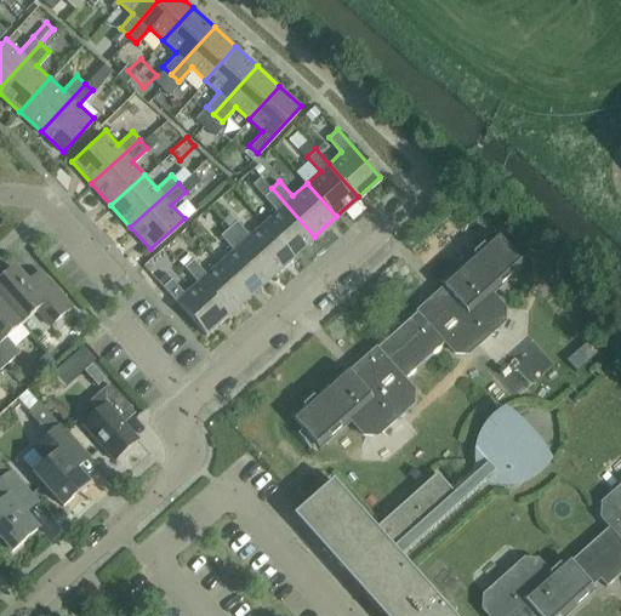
[(314,237),(272,188),(263,195),(277,210),(263,222),(292,256),(314,237)]
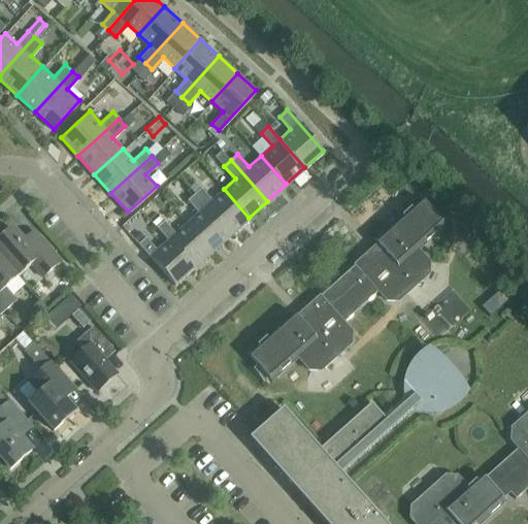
[(211,199),(201,187),(195,179),(188,186),(230,234),(249,218),(224,189),(211,199)]
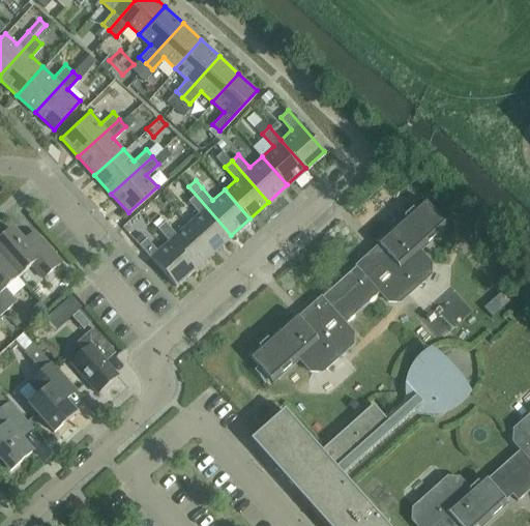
[(231,235),(188,186),(187,185),(180,192),(199,212),(186,223),(212,252),(231,235)]
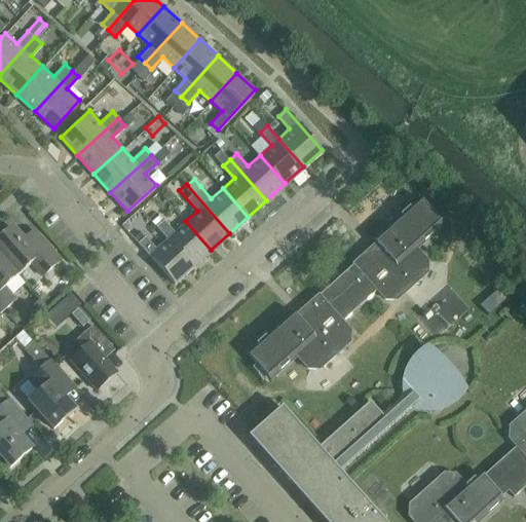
[(426,259),(416,247),(442,224),(417,197),(373,236),(377,240),(360,257),(359,268),(360,269),(376,288),(384,297),(396,298),(426,271),(426,259)]
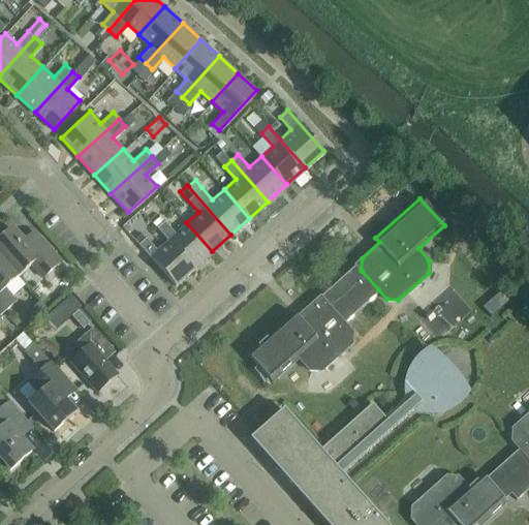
[(212,251),(186,222),(175,233),(164,220),(157,226),(167,239),(193,268),(212,251)]
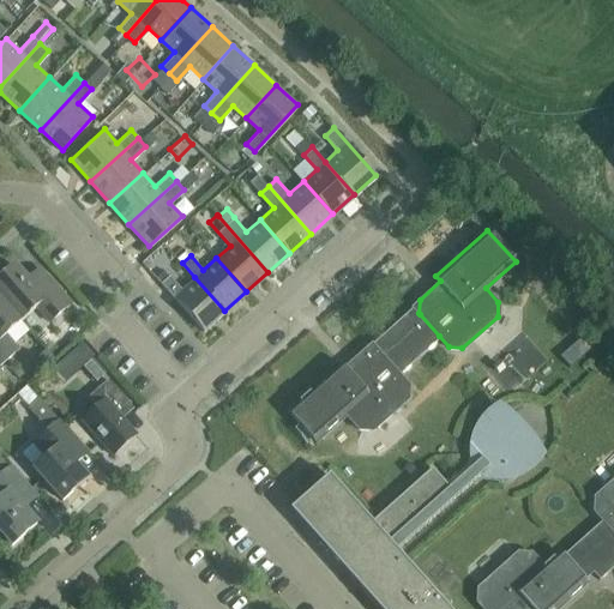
[(13,264),(0,275),(0,295),(20,318),(36,305),(49,319),(70,301),(38,266),(26,277),(13,264)]
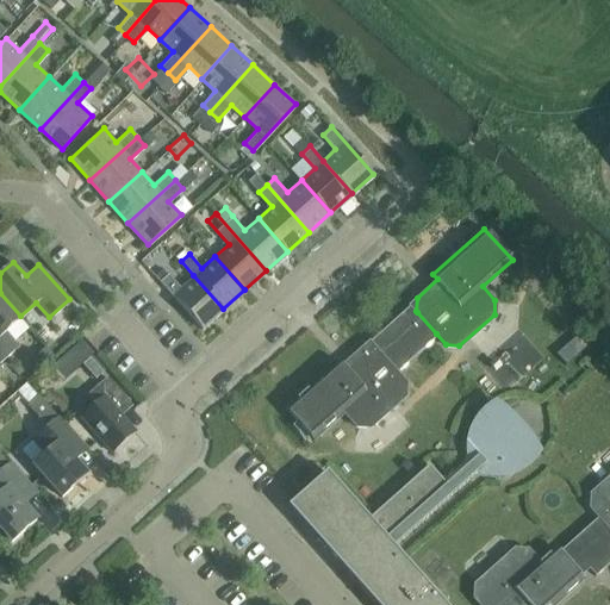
[(223,309),(193,275),(181,287),(168,273),(160,280),(201,328),(223,309)]
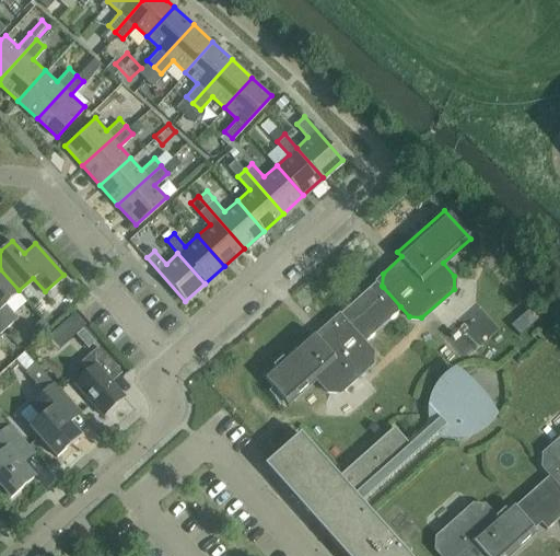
[(19,290),(0,269),(0,331),(16,316),(4,303),(19,290)]
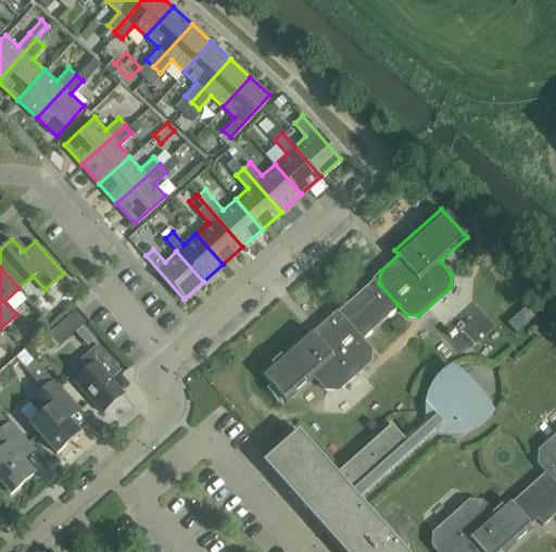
[(352,310),(343,317),(361,338),(397,304),(380,285),(371,292),(365,286),(345,303),(352,310)]
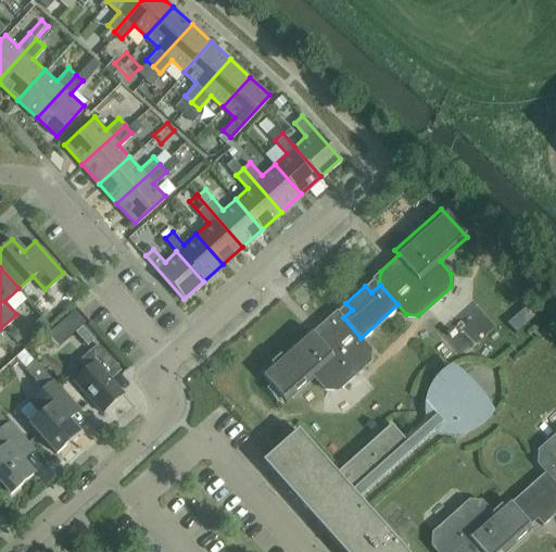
[(311,333),(307,328),(261,371),(286,399),(313,375),(325,388),(337,388),(368,360),(369,348),(361,338),(343,317),(342,316),(329,316),(311,333)]
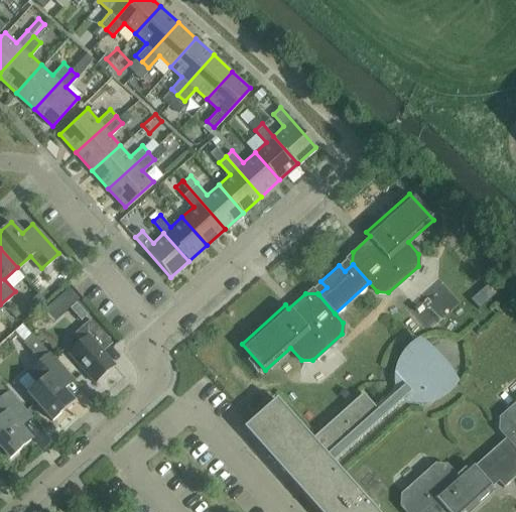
[(81,318),(89,311),(78,298),(70,306),(81,318)]
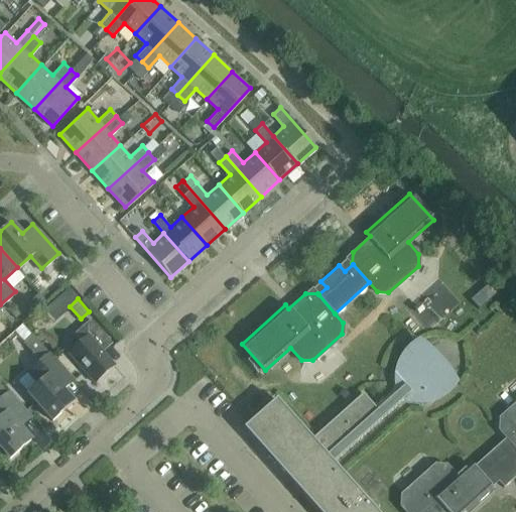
[(114,363),(104,352),(102,350),(111,342),(90,317),(74,332),(81,340),(68,351),(94,381),(114,363)]
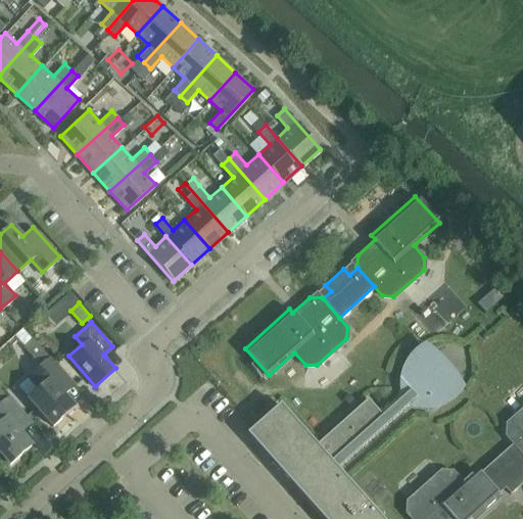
[(18,334),(0,339),(0,358),(24,351),(18,334)]
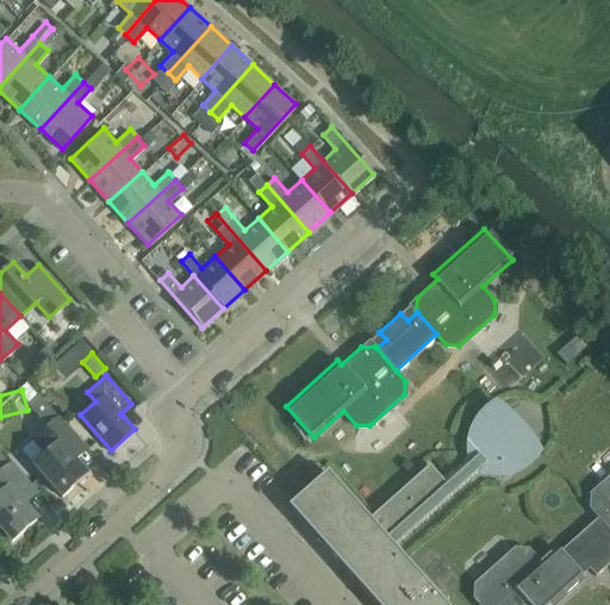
[(86,448),(57,416),(38,393),(27,403),(42,419),(43,423),(45,426),(32,437),(45,451),(32,463),(61,496),(86,473),(74,459),(86,448)]
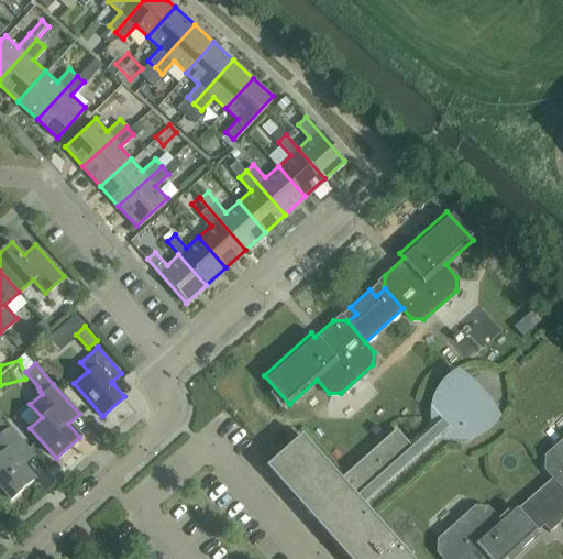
[(340,478),(304,437),(300,434),(265,466),(282,485),(288,480),(296,493),(291,496),(298,504),(301,502),(306,508),(304,510),(346,558),(411,558),(409,555),(412,551),(407,545),(403,548),(362,503),(444,429),(451,437),(464,438),(486,417),(487,405),(466,382),(454,381),(431,402),(431,414),(438,422),(411,445),(395,427),(340,478)]
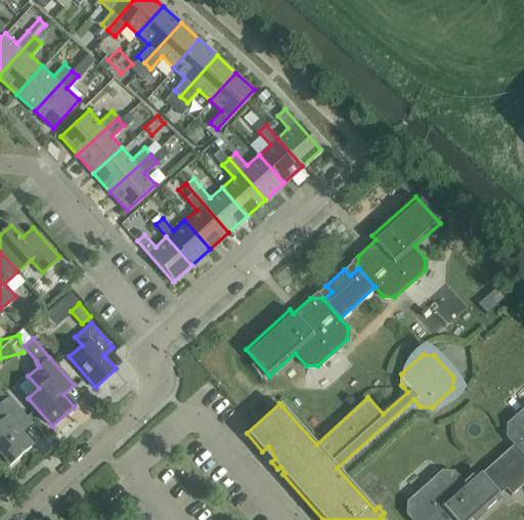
[(0,398),(2,401),(0,403),(0,452),(9,464),(31,444),(19,432),(31,422),(7,397),(0,388),(0,398)]
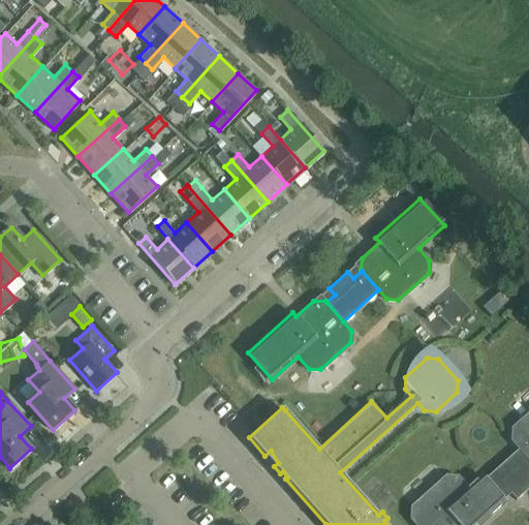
[(528,410),(511,427),(511,438),(528,458),(528,410)]
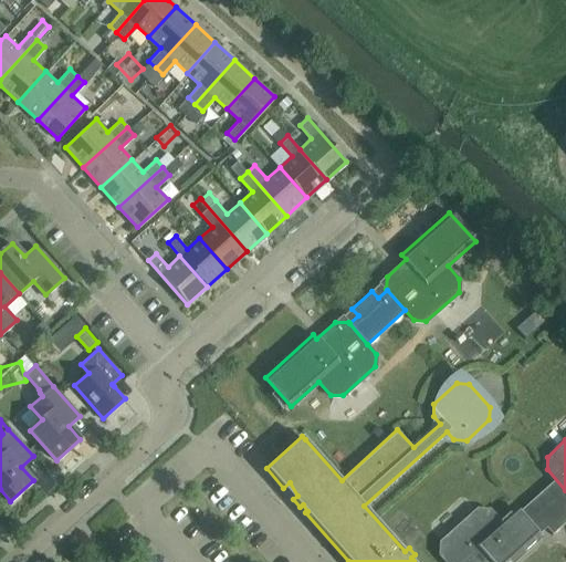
[(547,487),(527,505),(545,524),(565,507),(547,487)]
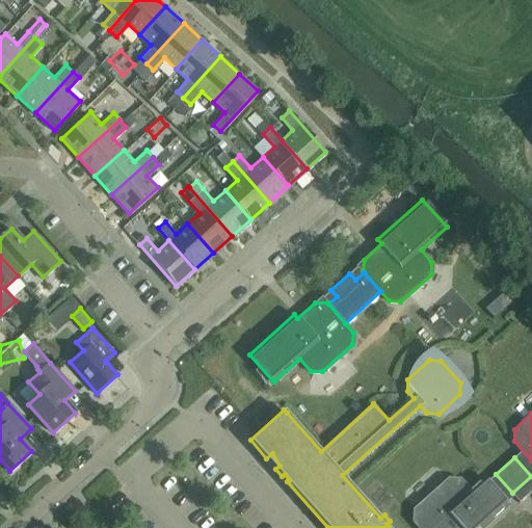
[(480,527),(507,504),(483,477),(455,501),(451,497),(440,496),(419,515),(419,526),(420,527),(480,527)]
